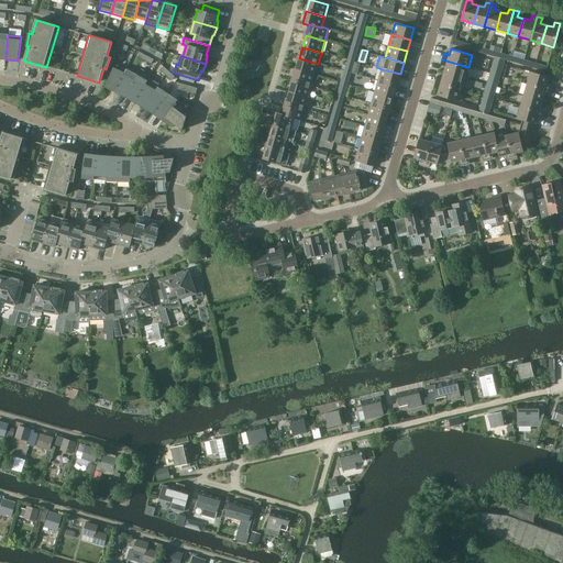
[(505,59),(499,58),(495,57),(493,64),(503,66),(505,59)]
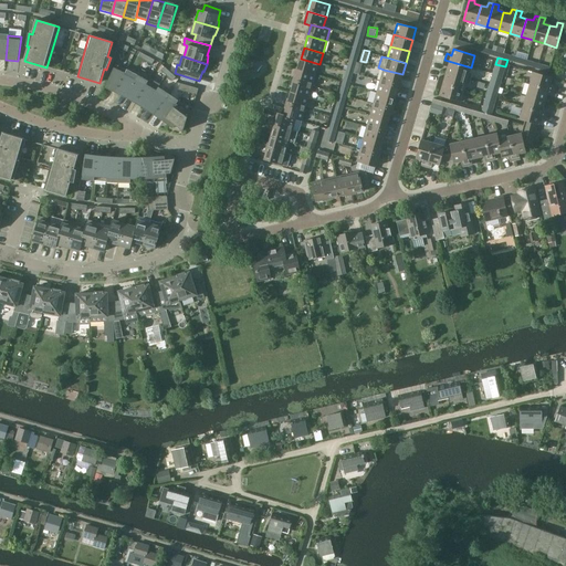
[(320,64),(301,59),(297,70),(316,75),(320,64)]
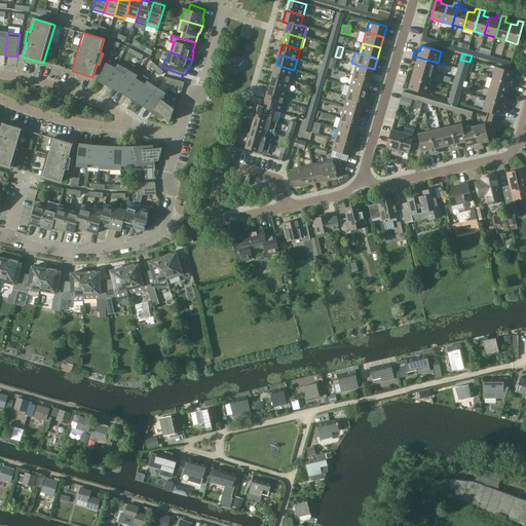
[(438,63),(413,55),(412,61),(416,62),(415,67),(435,73),(438,63)]
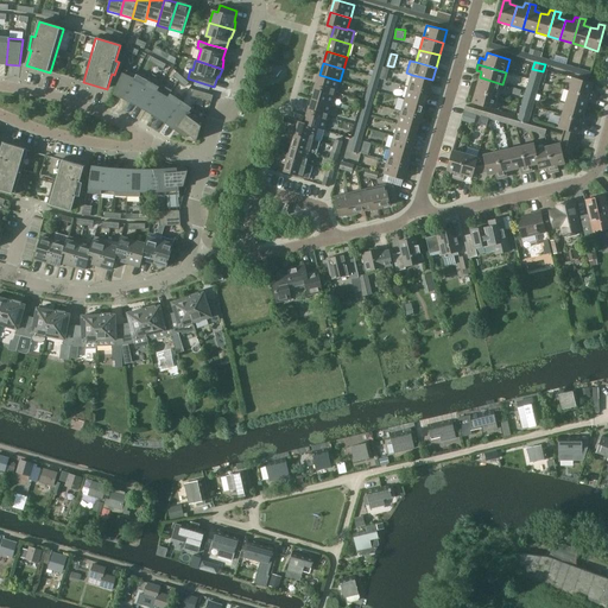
[(125,99),(135,75),(124,69),(113,93),(125,99)]
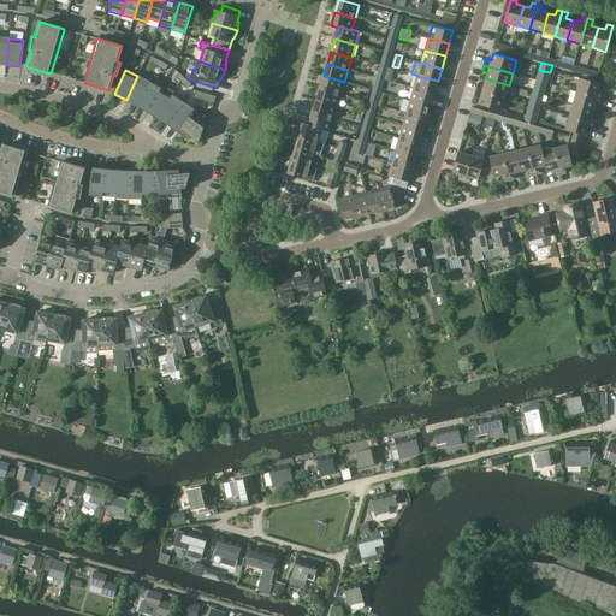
[(548,81),(550,72),(539,70),(538,77),(548,81)]
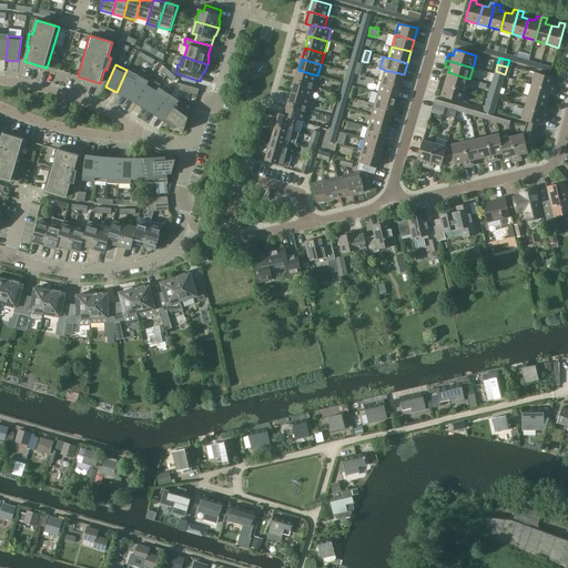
[(161,71),(168,77),(171,72),(164,67),(161,71)]
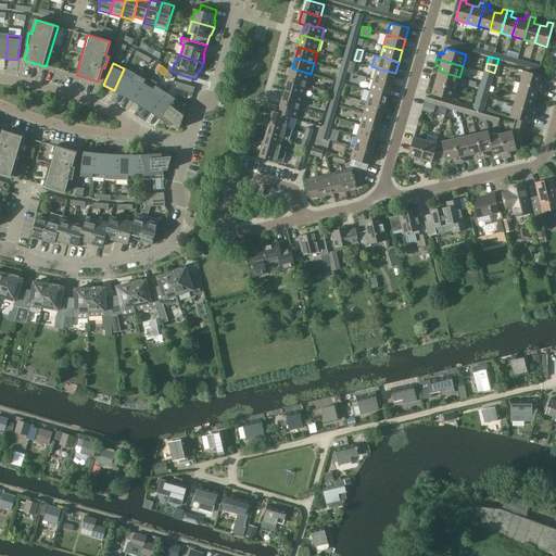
[(124,96),(135,74),(124,68),(114,90),(124,96)]
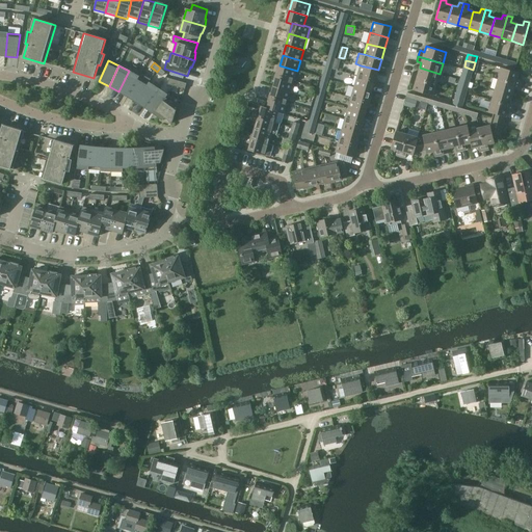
[(297,71),(280,65),(276,77),(294,81),(297,71)]
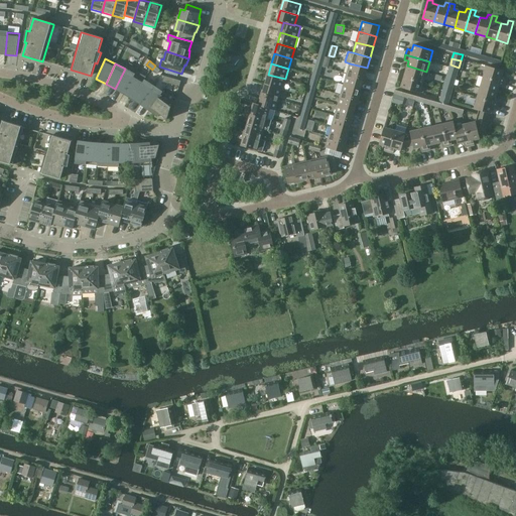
[(364,79),(367,68),(350,63),(347,74),(364,79)]
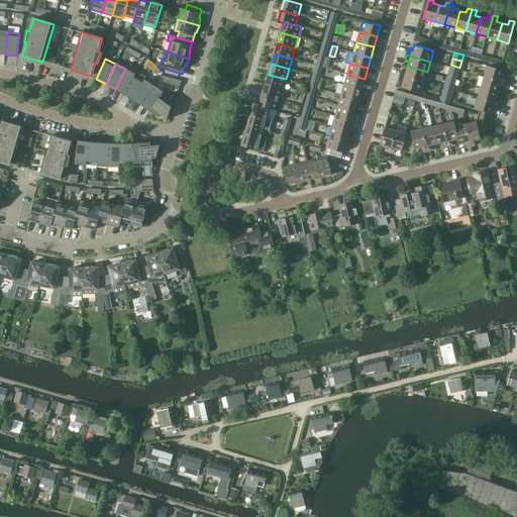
[(457,74),(459,68),(451,65),(449,72),(457,74)]
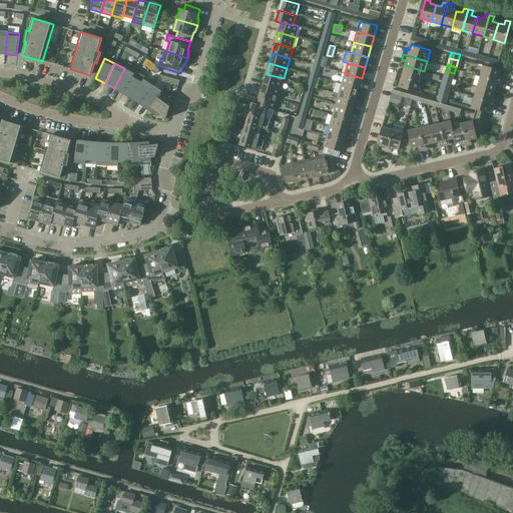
[(159,70),(154,65),(151,69),(156,73),(159,70)]
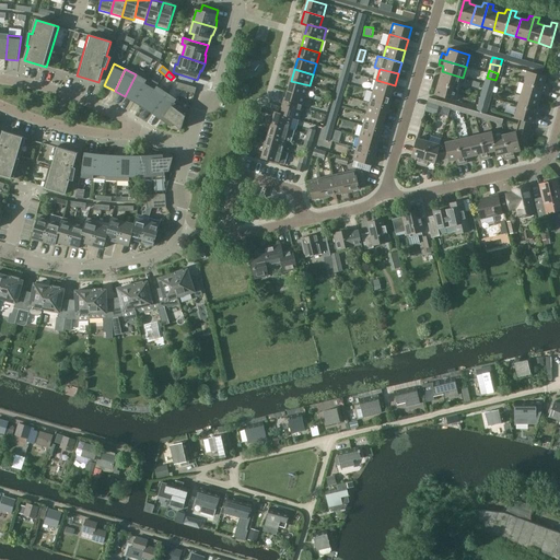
[(374,78),(354,71),(352,80),(371,86),(374,78)]
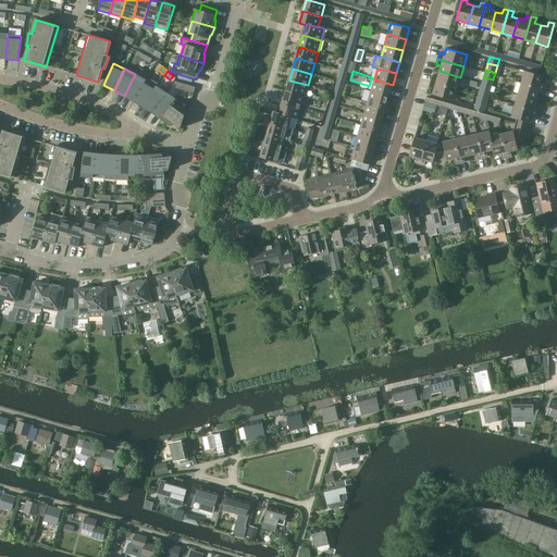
[(460,77),(440,71),(437,77),(433,75),(431,81),(457,88),(460,77)]
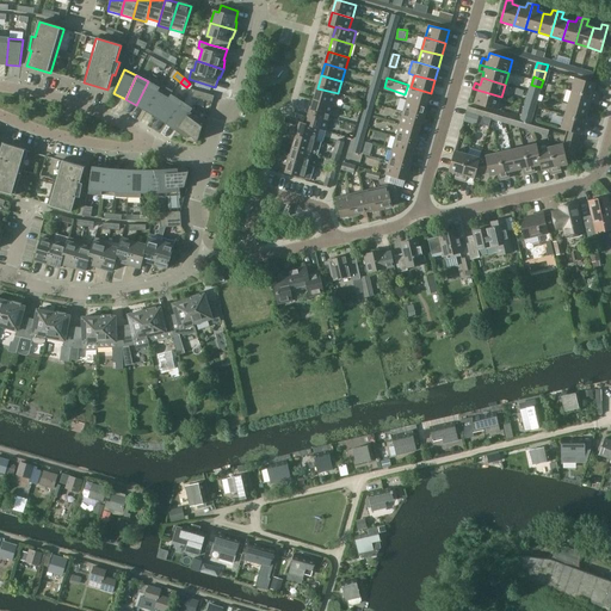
[(593,92),(596,84),(575,78),(572,91),(598,98),(599,93),(593,92)]
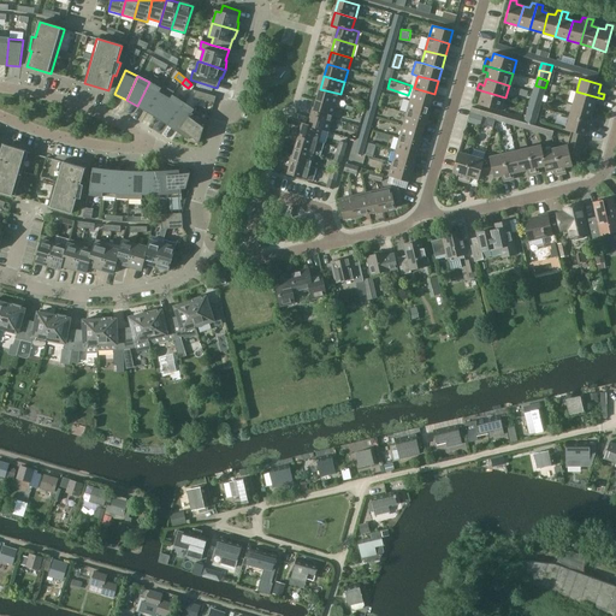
[(148,112),(159,93),(161,89),(149,82),(137,106),(148,112)]
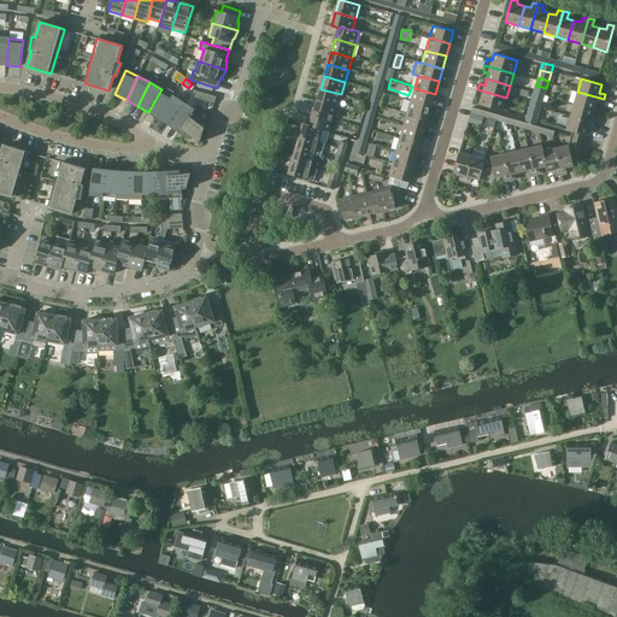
[(544,95),(546,88),(536,86),(534,93),(544,95)]
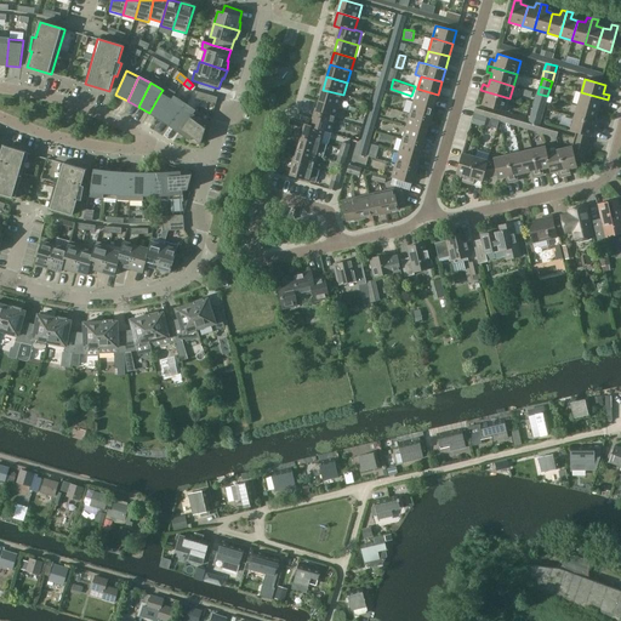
[(434,107),(438,95),(417,89),(414,101),(434,107)]
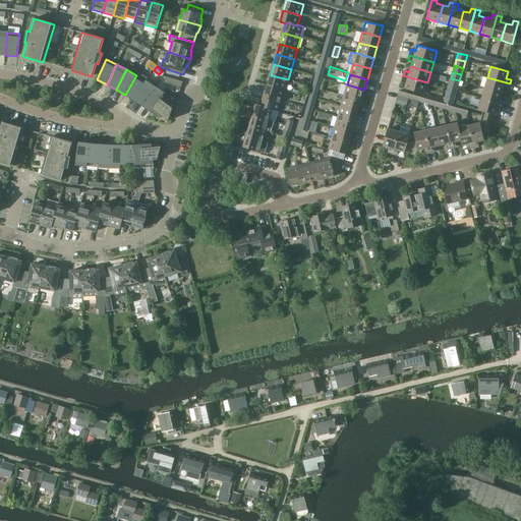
[(288,79),(271,75),(268,85),(285,91),(288,79)]
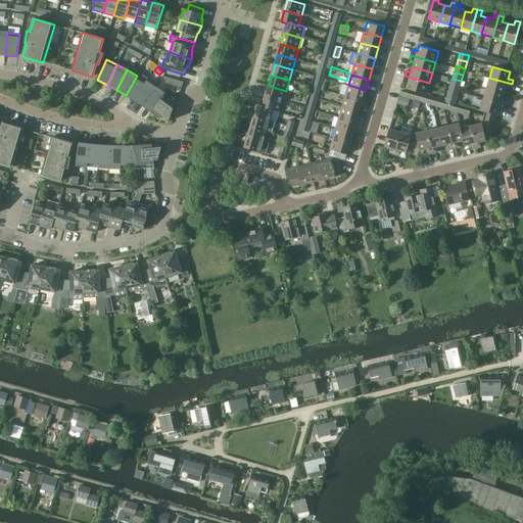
[(429,83),(405,76),(402,82),(408,83),(407,89),(426,94),(429,83)]
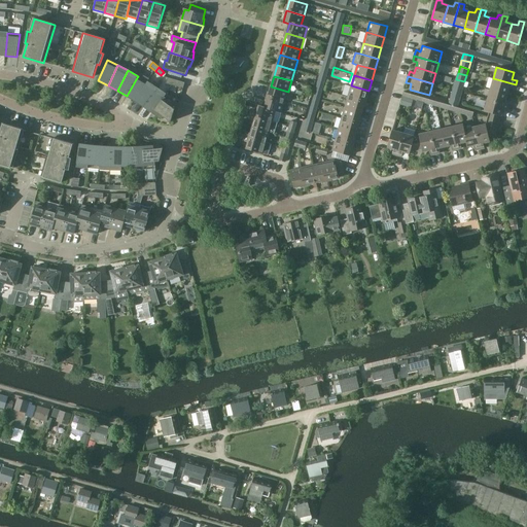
[(515,90),(516,84),(493,78),(490,89),(507,94),(510,88),(515,90)]
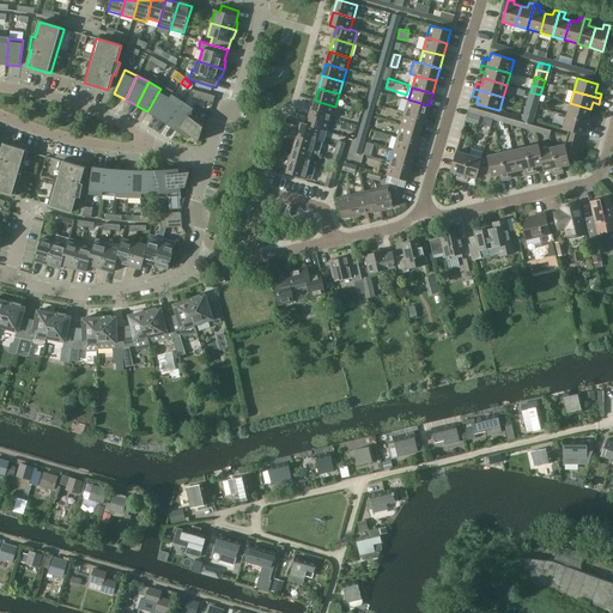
[(157,117),(169,98),(158,92),(147,111),(157,117)]
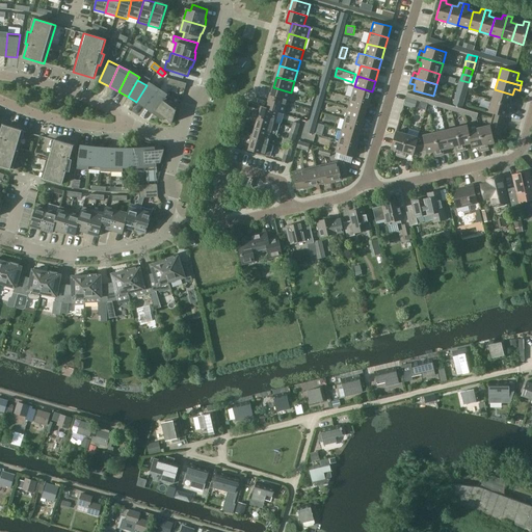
[(185,89),(186,83),(175,80),(173,86),(185,89)]
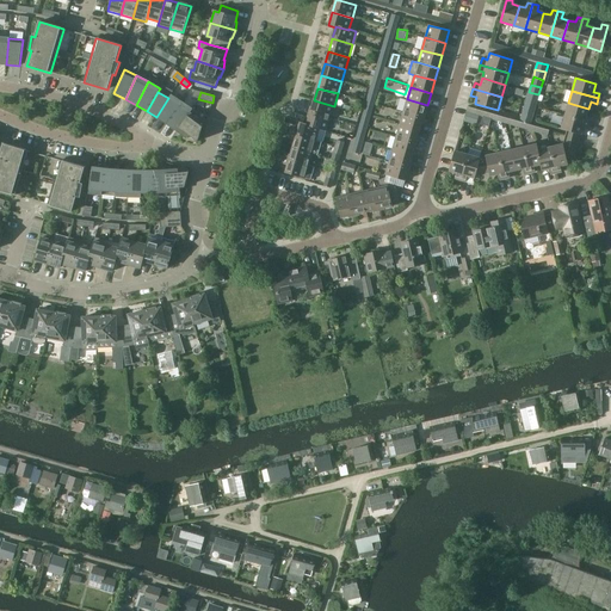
[(537,100),(538,94),(529,92),(526,99),(537,102),(537,100)]
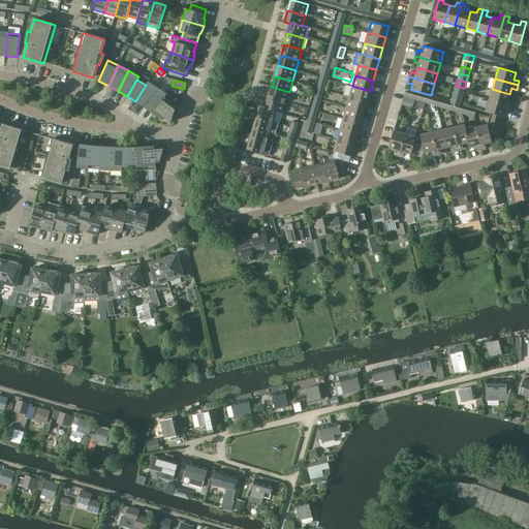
[(145,107),(157,88),(148,82),(146,85),(135,101),(145,107)]
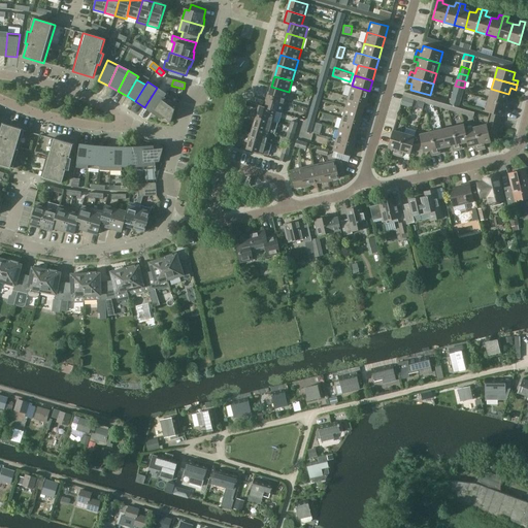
[(366,102),(369,91),(352,86),(352,87),(336,83),(334,90),(347,93),(348,90),(351,91),(349,97),(366,102)]
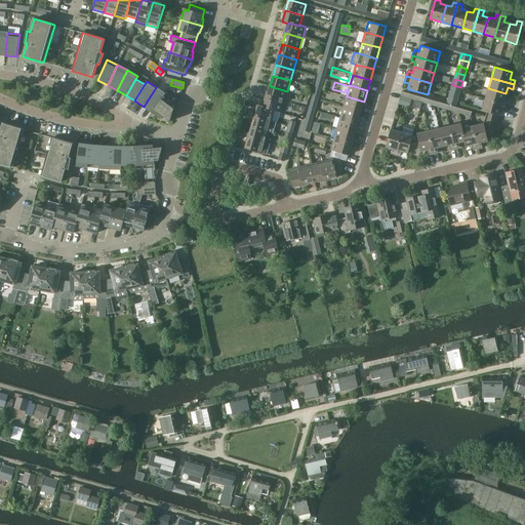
[(459,94),(461,87),(452,85),(450,91),(459,94)]
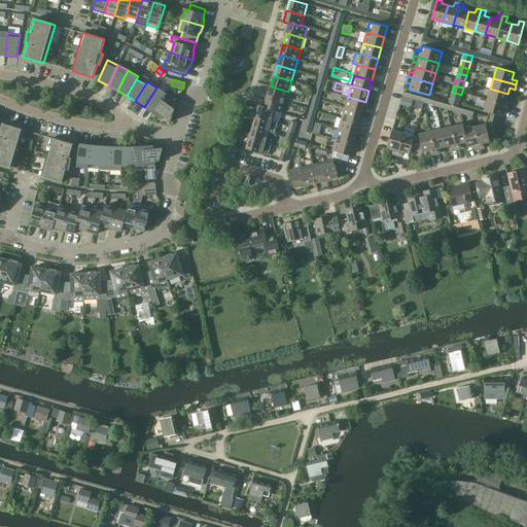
[(288,92),(271,86),(268,97),(285,102),(288,92)]
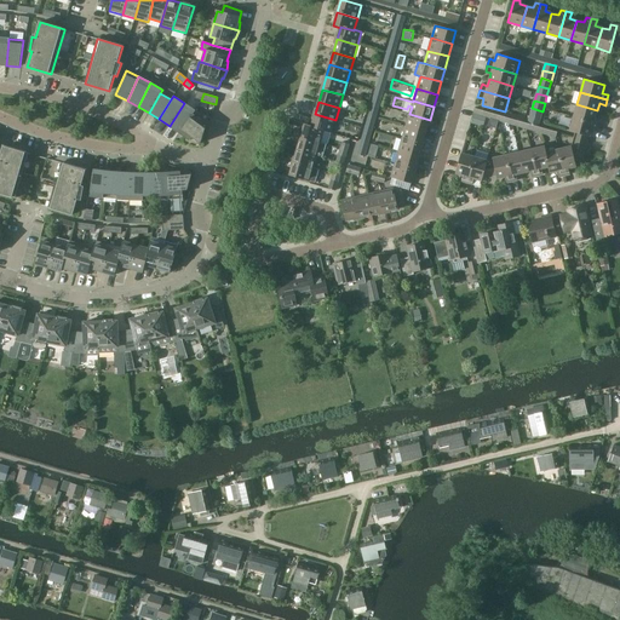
[(179,132),(195,110),(184,103),(170,126),(179,132)]
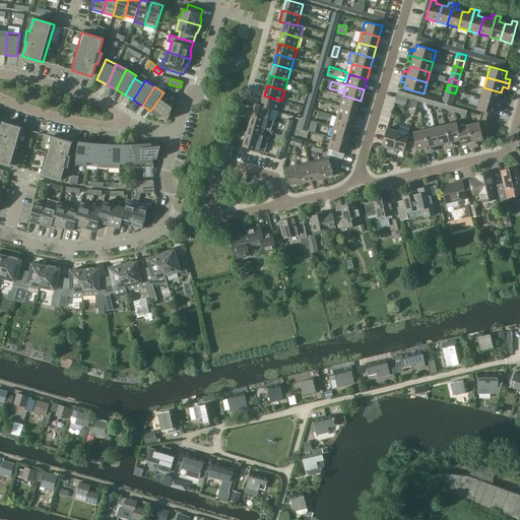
[(499,99),(501,92),(483,87),(480,99),(503,105),(504,101),(499,99)]
